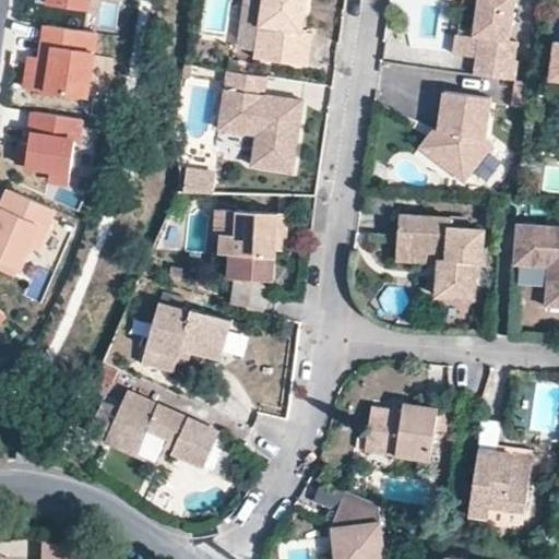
[(36,0),(36,1),(88,9),(88,0),(36,0)]
